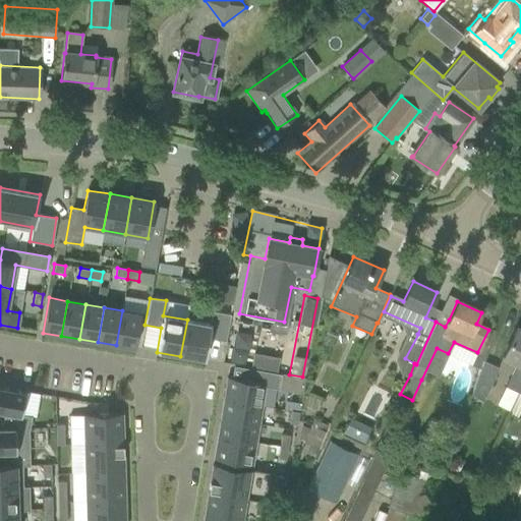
[(187,320),(180,356),(205,360),(209,337),(226,339),(231,312),(213,309),(211,324),(187,320)]
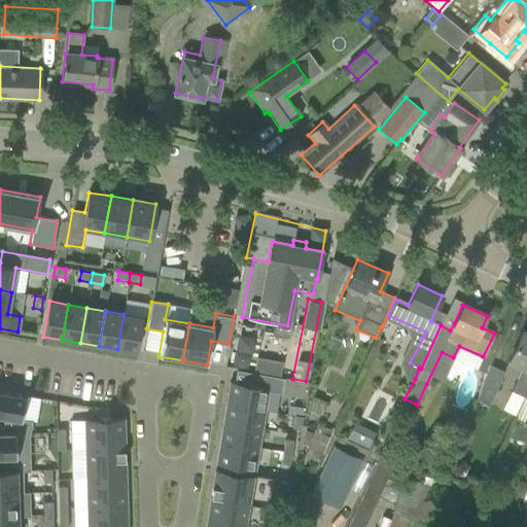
[(142,317),(124,314),(117,349),(136,353),(142,317)]
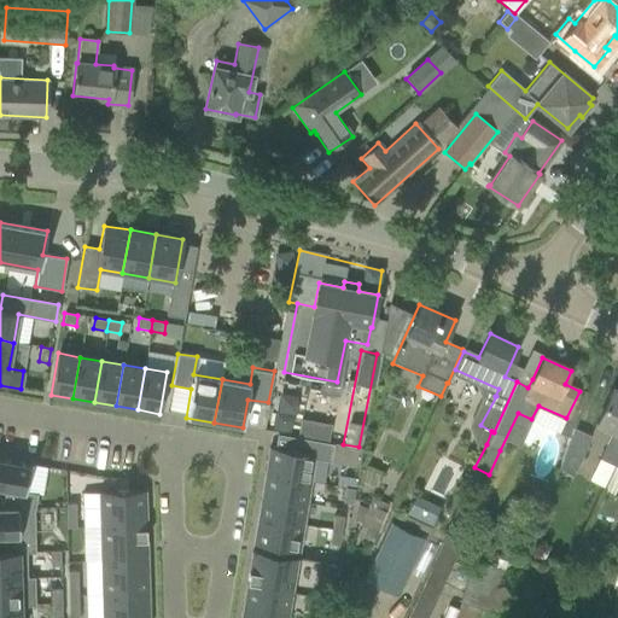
[(285,389),(279,427),(299,431),(305,391),(285,389)]
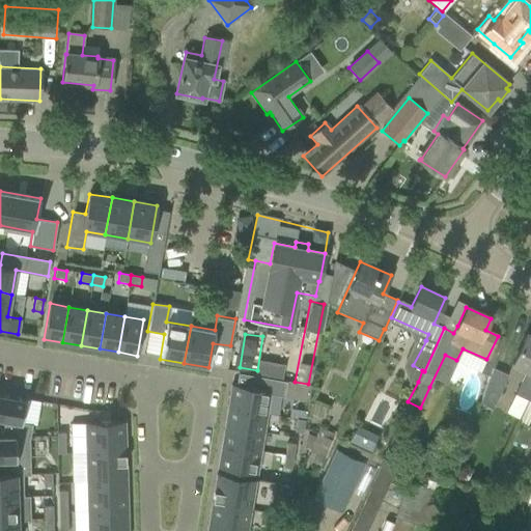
[(514,394),(528,400),(530,392),(530,336),(526,334),(512,363),(525,369),(514,394)]
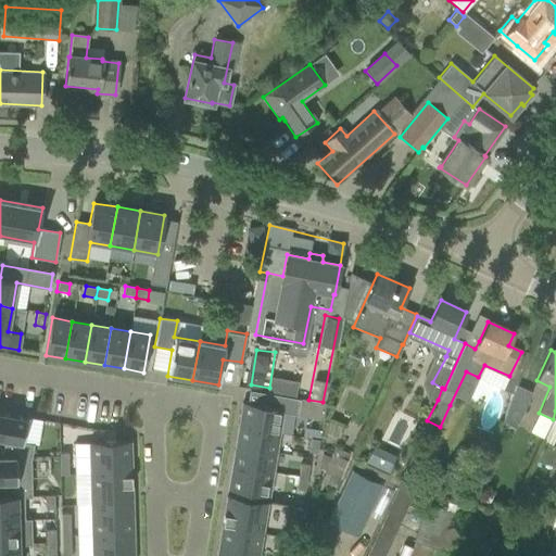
[(513,386),(510,394),(515,395),(502,422),(515,428),(531,392),(519,387),(518,388),(515,386),(513,386)]
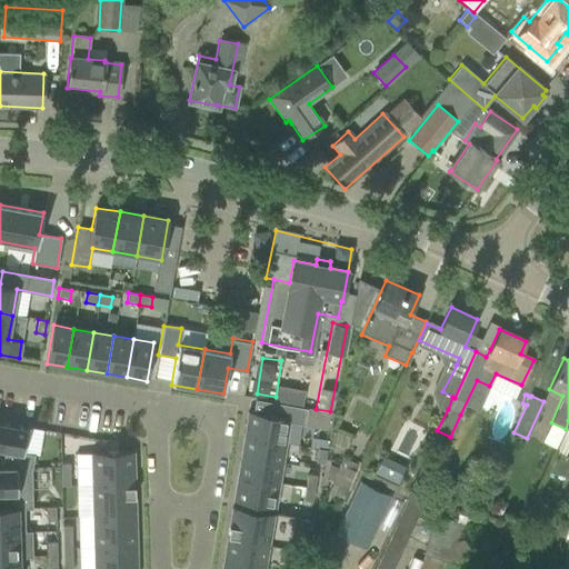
[(243,435),(286,441),(289,422),(305,426),(307,409),(277,403),(276,417),(248,412),(243,435)]
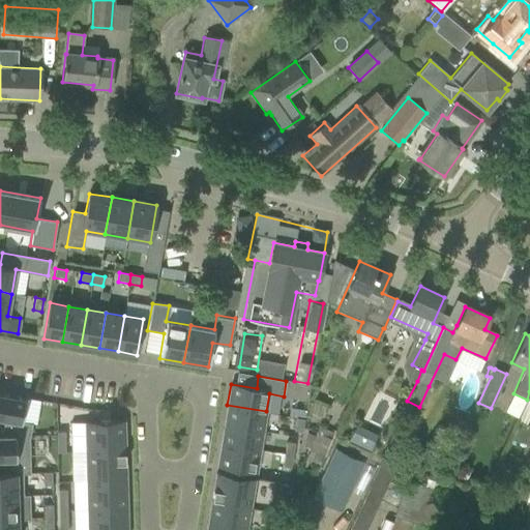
[(529,391),(527,400),(518,421),(529,425),(529,422),(529,391)]
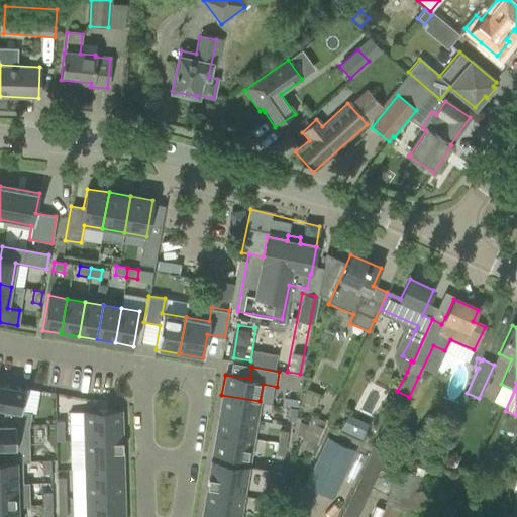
[(1,425),(28,426),(29,425),(31,413),(20,411),(24,389),(0,384),(0,409),(4,410),(1,425)]
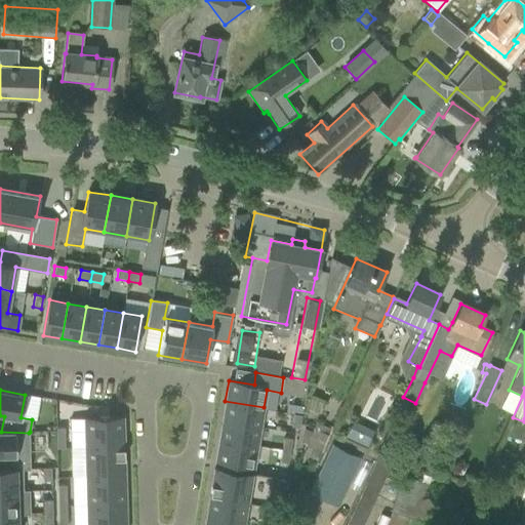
[(260,428),(264,407),(225,401),(221,421),(260,428)]
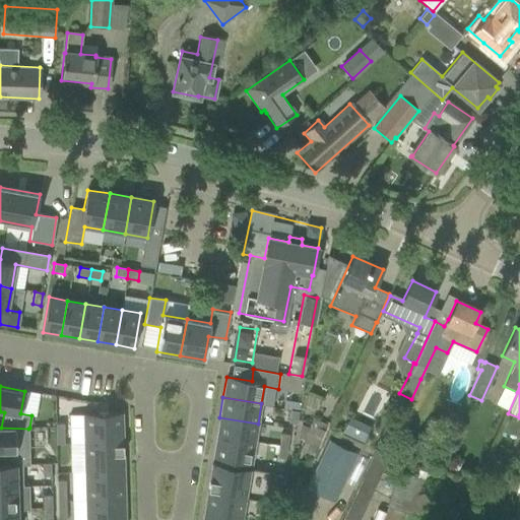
[(297,423),(299,411),(289,410),(287,421),(297,423)]
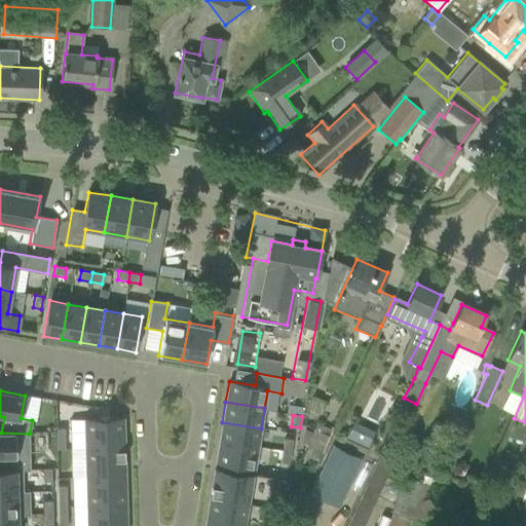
[(85,448),(124,447),(123,418),(84,419),(85,448)]
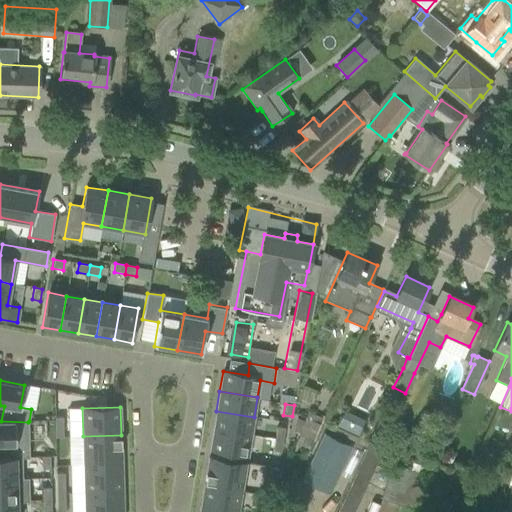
[(213,431),(250,437),(254,417),(216,411),(213,431)]
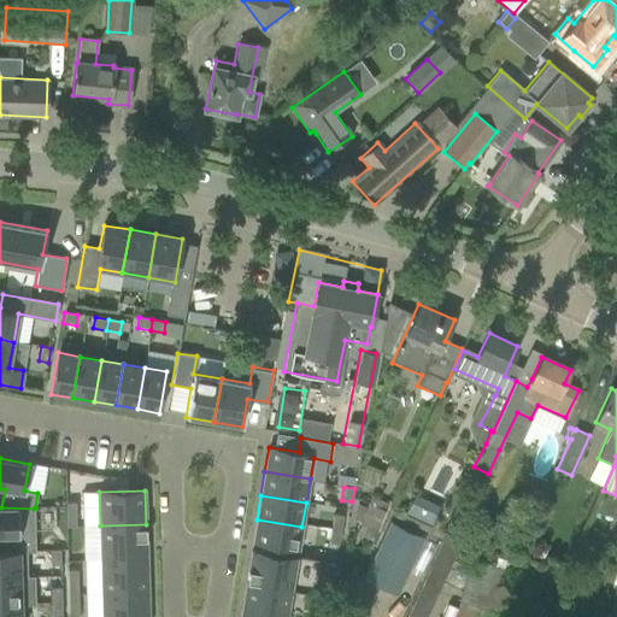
[(75,503),(65,504),(66,528),(76,527),(75,503)]
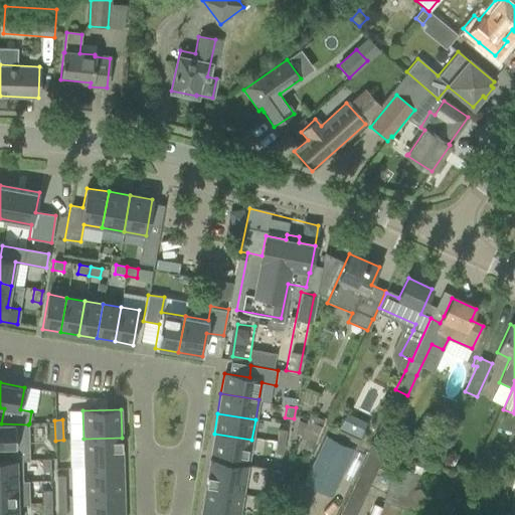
[(28,424),(1,423),(0,423),(0,448),(2,449),(2,460),(22,460),(29,460),(28,424)]
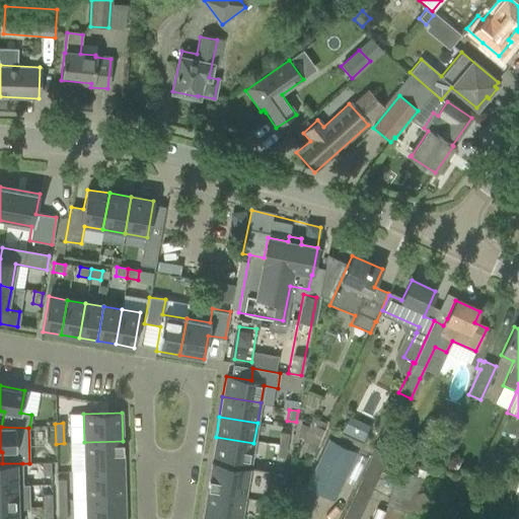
[(279,445),(286,446),(288,435),(279,433),(277,444),(279,445)]
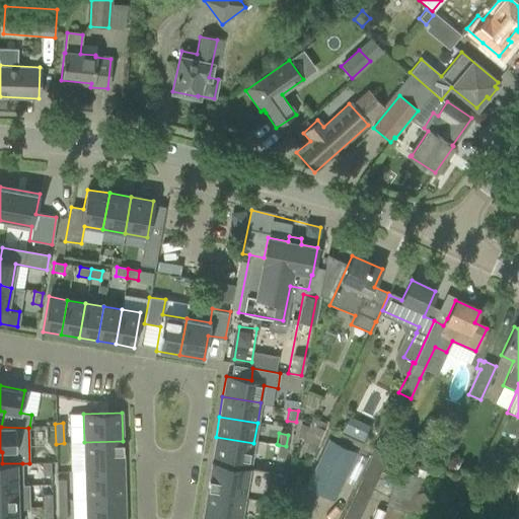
[(419,433),(411,440),(419,449),(427,442),(419,433)]
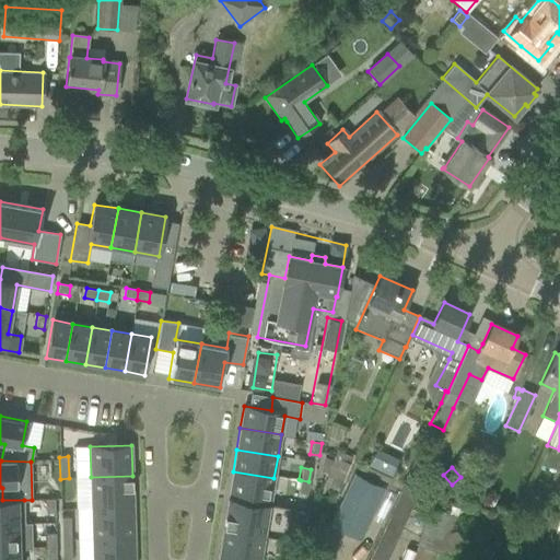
[(273,478),(233,471),(229,493),(270,500),(273,478)]
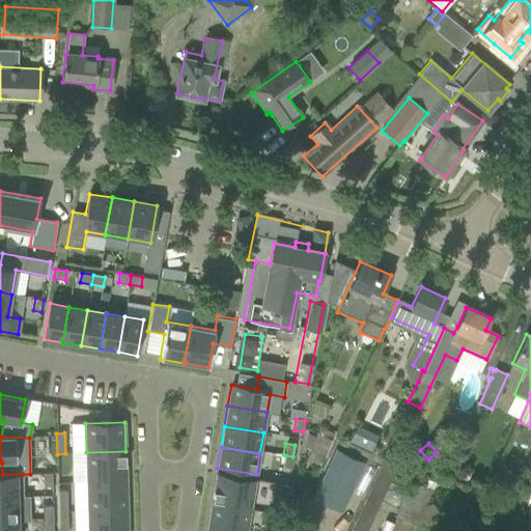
[(333,448),(310,498),(339,511),(363,463),(333,448)]
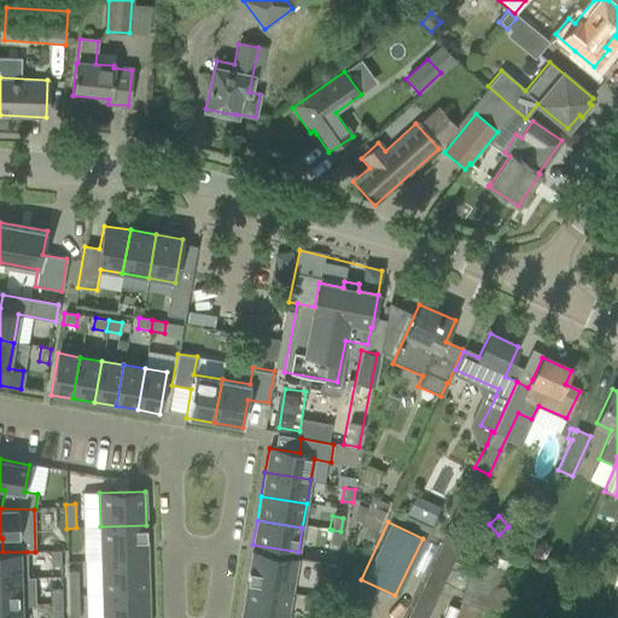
[(147,560),(146,525),(100,526),(100,561),(147,560)]
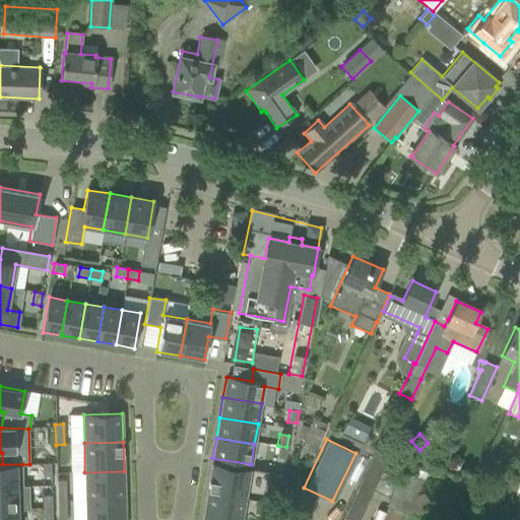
[(275,457),(284,458),(286,447),(279,446),(277,445),(275,457)]
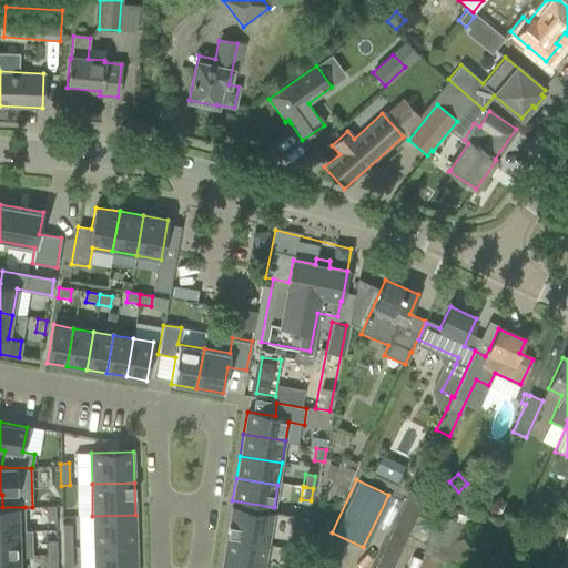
[(406,496),(393,538),(406,543),(421,500),(406,496)]
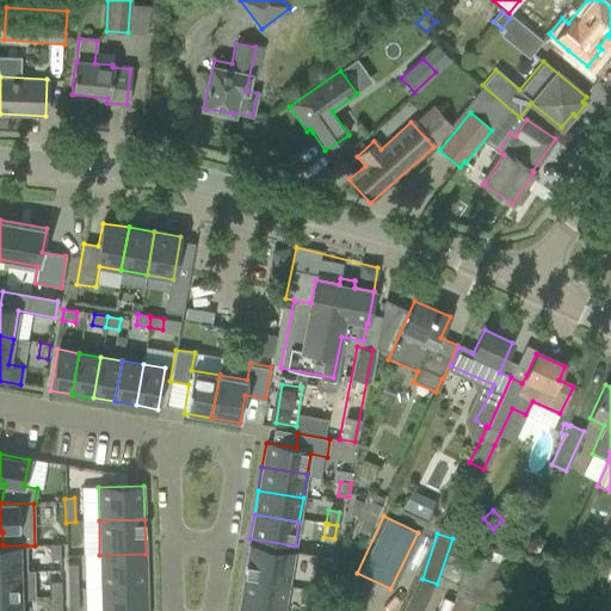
[(26,545),(2,545),(0,545),(0,571),(26,571),(26,545)]
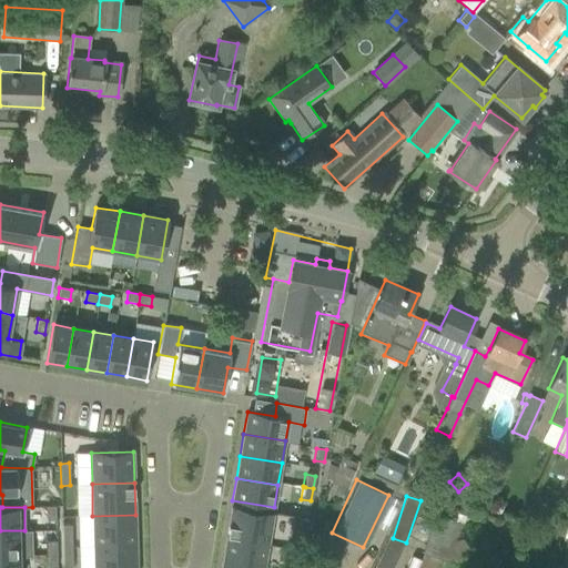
[(54,507),(46,507),(47,520),(56,520),(54,507)]
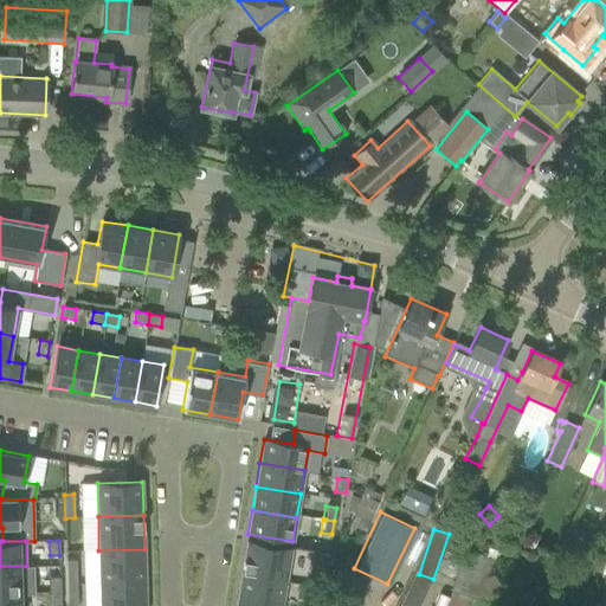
[(242,574),(285,581),(291,548),(246,541),(242,574)]
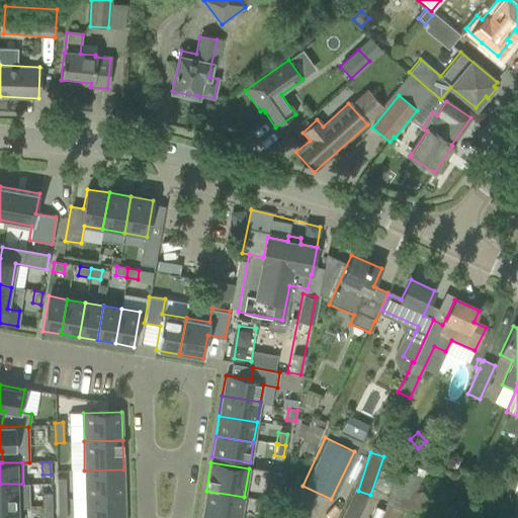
[(123,498),(123,469),(84,470),(85,499),(123,498)]
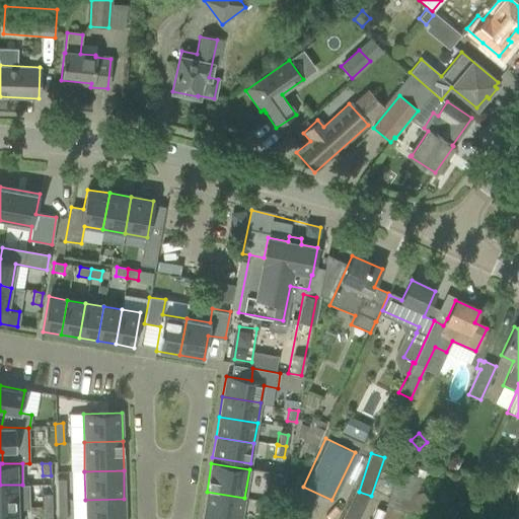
[(280,486),(282,474),(273,473),(271,485),(280,486)]
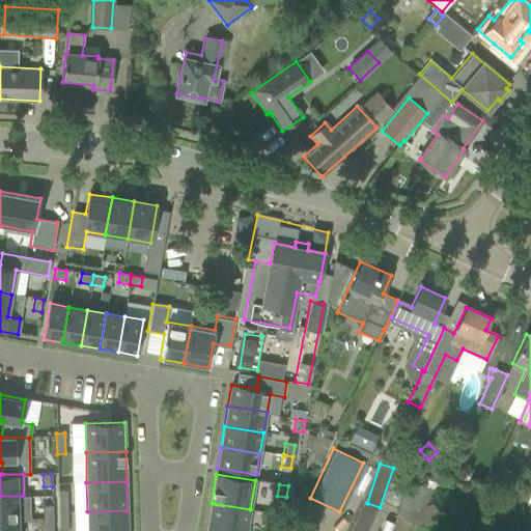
[(58,491),(58,511),(66,510),(66,491),(58,491)]
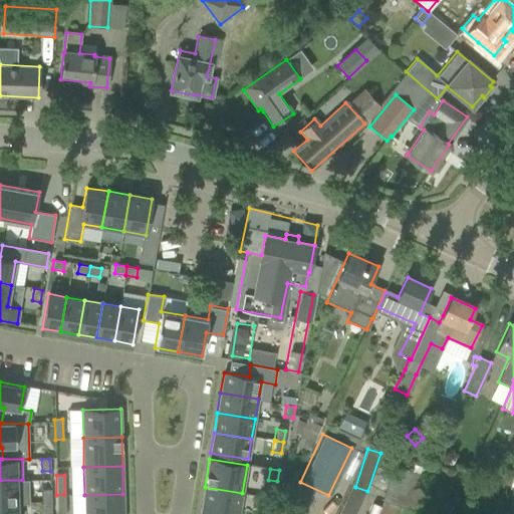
[(28,480),(22,480),(0,480),(0,504),(17,504),(29,504),(28,480)]
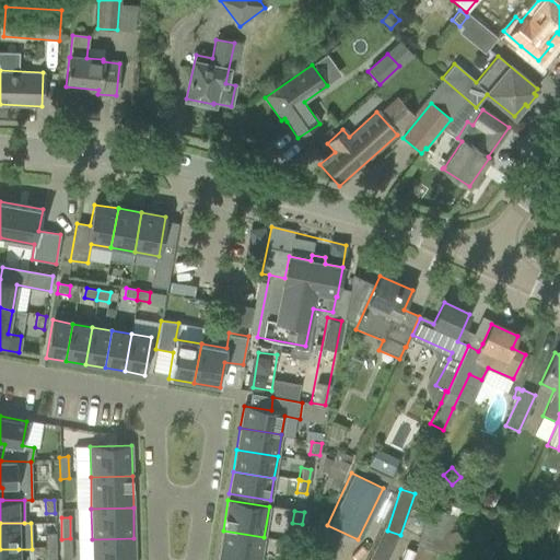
[(260,559),(264,537),(223,531),(218,559),(260,559)]
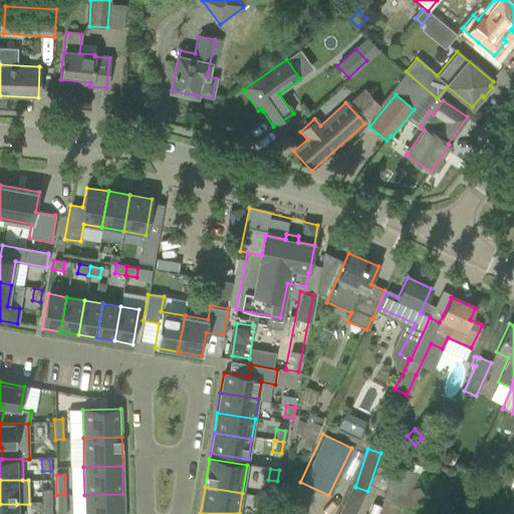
[(51,502),(50,490),(42,490),(43,502),(51,502)]
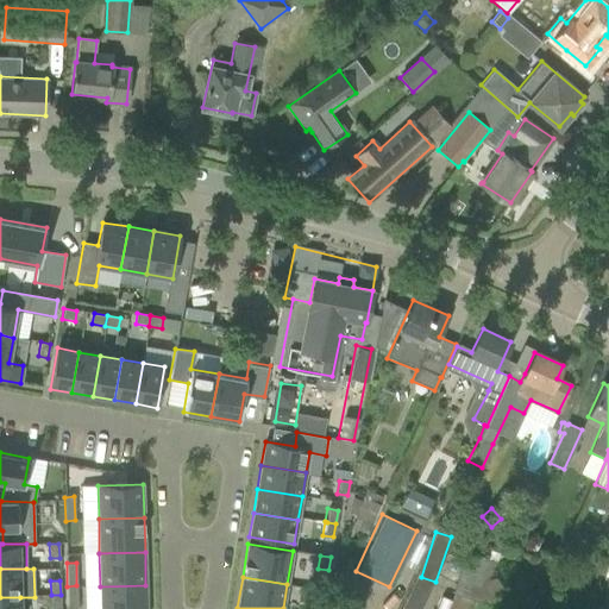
[(76,585),(67,586),(68,608),(77,608),(76,585)]
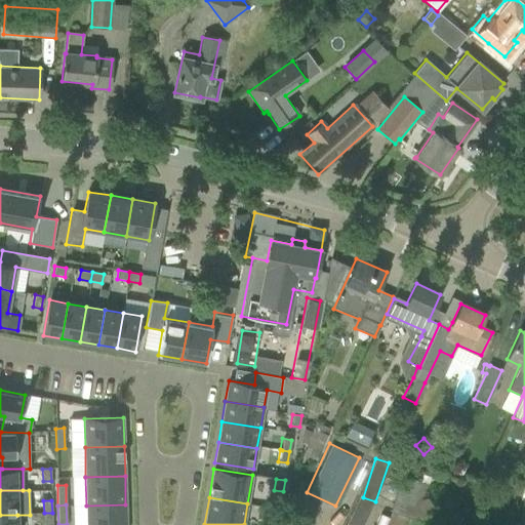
[(86,506),(86,524),(125,524),(125,505),(86,506)]
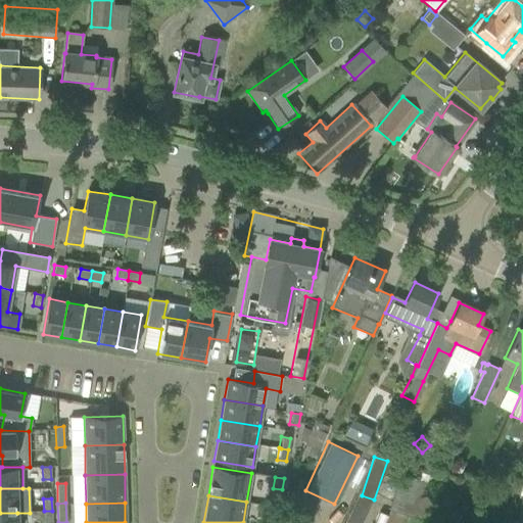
[(52,511),(44,511),(43,522),(51,522),(52,522),(52,511)]
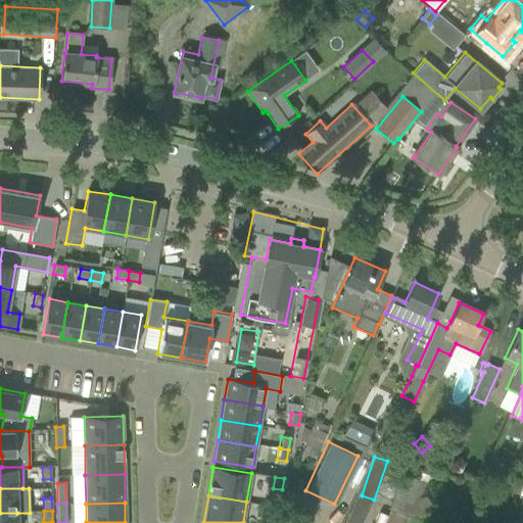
[(0,522),(17,522),(17,513),(0,513),(0,522)]
